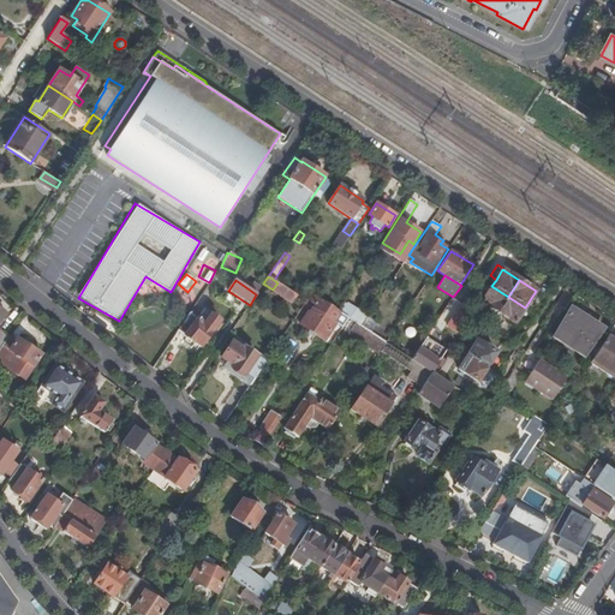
[(292,303),(297,294),(278,282),(273,290),(292,303)]
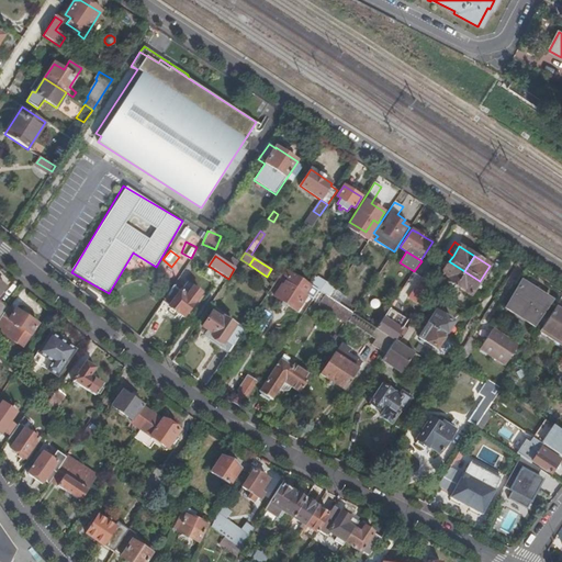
[(440,276),(456,285),(464,271),(449,261),(440,276)]
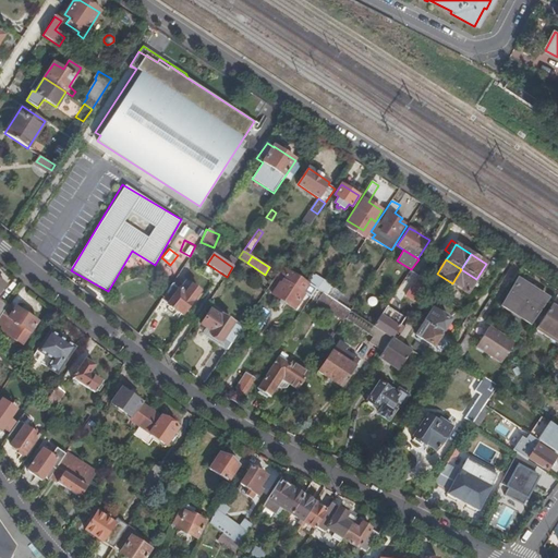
[(303,293),(308,283),(306,282),(286,268),(281,275),(286,277),(281,284),(279,283),(271,294),(294,310),(305,294),(303,293)]
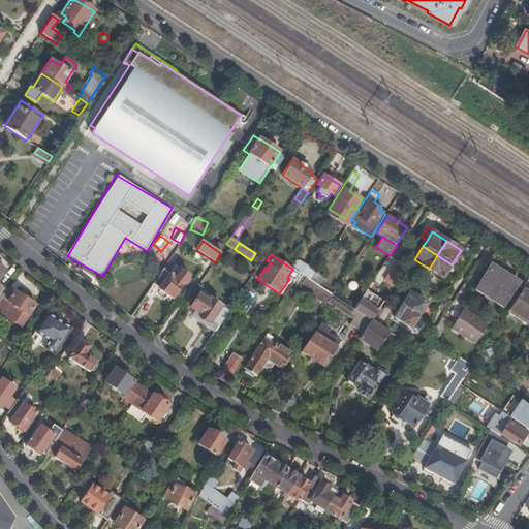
[(442,278),(452,265),(437,255),(429,269),(442,278)]
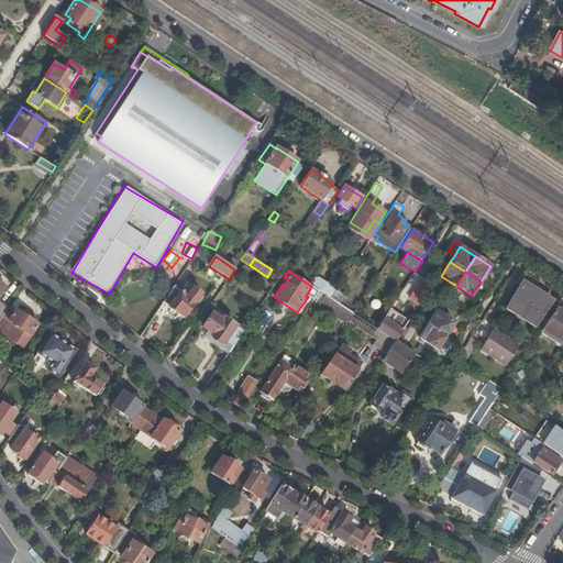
[(410,298),(423,282),(414,275),(401,291),(410,298)]
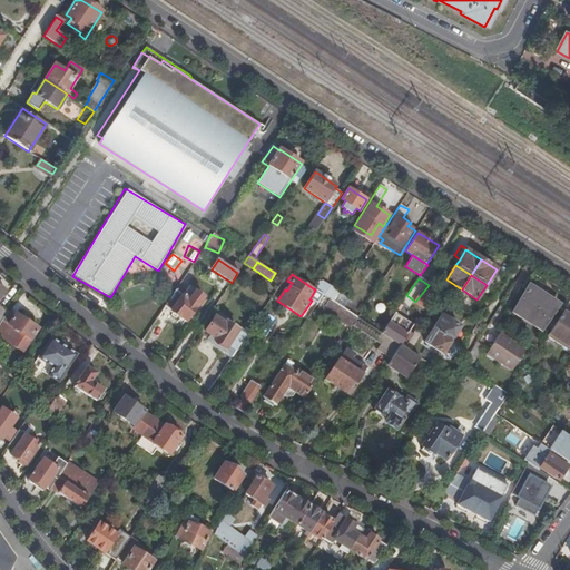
[(321,285),(317,282),(313,288),(315,290),(323,295),(333,301),(335,303),(338,297),(335,294),(336,292),(322,283),(321,285)]
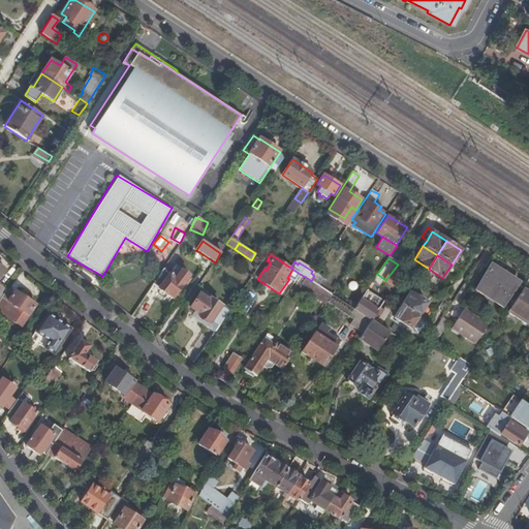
[(163,269),(154,283),(158,288),(167,296),(168,294),(174,299),(189,277),(175,266),(169,274),(163,269)]
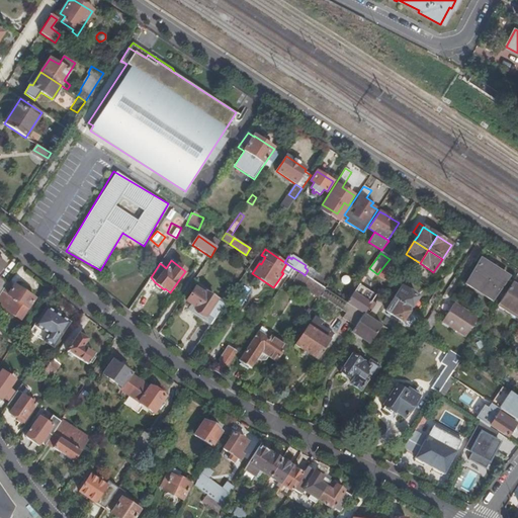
[(492,296),(502,279),(481,265),(469,282),(492,296)]
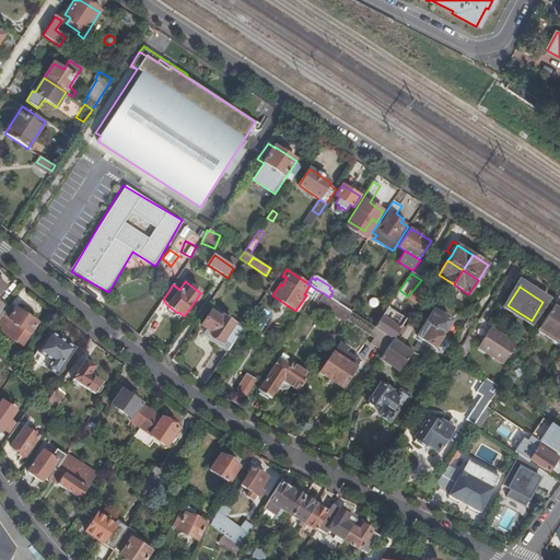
[(329,298),(327,295),(323,301),(336,308),(339,304),(335,301),(329,298)]
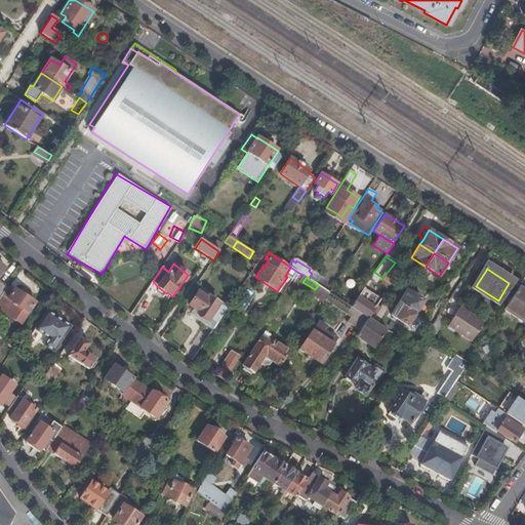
[(318,285),(325,289),(327,286),(316,279),(314,282),(318,285)]
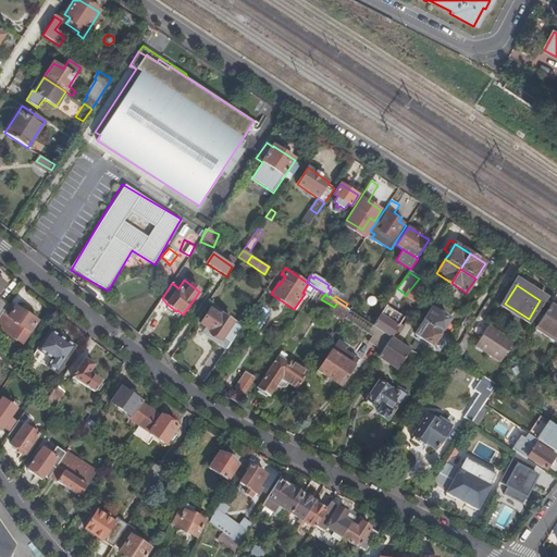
[(556,339),(556,301),(553,300),(536,326),(556,339)]
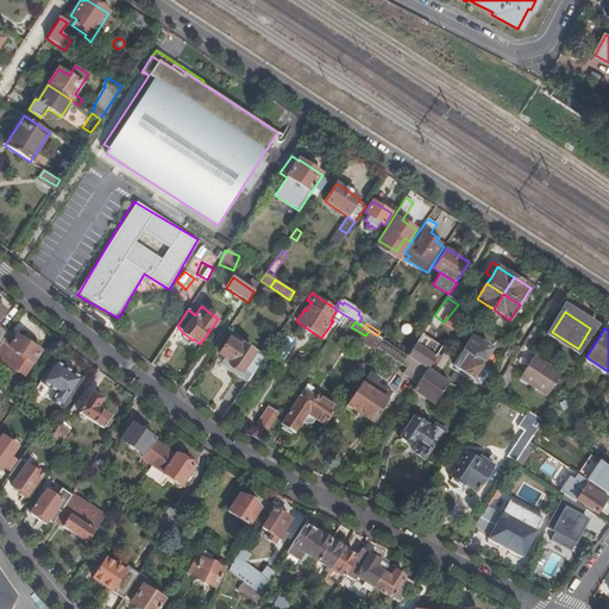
[(16,338),(8,332),(7,334),(0,344),(0,356),(2,357),(0,360),(16,371),(17,369),(25,374),(41,351),(18,336),(16,338)]
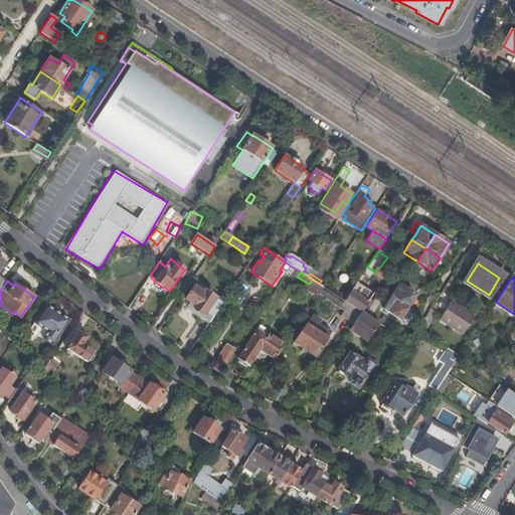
[(345,301),(361,312),(373,294),(357,283),(345,301)]
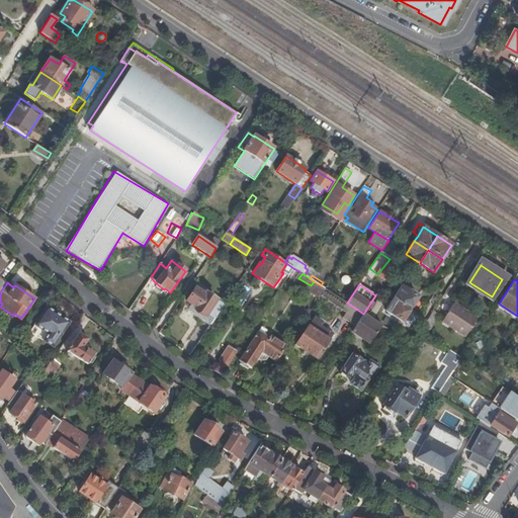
[(395,299),(409,309),(411,306),(412,307),(418,297),(402,287),(395,299)]
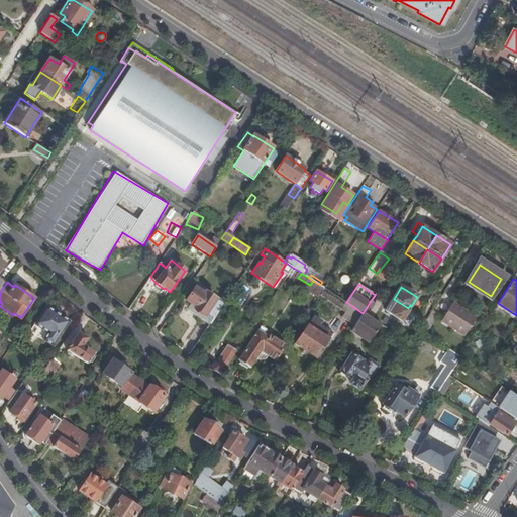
[(206,314),(213,318),(222,305),(205,293),(204,295),(194,288),(186,300),(196,307),(195,308),(195,310),(204,316),(206,314)]
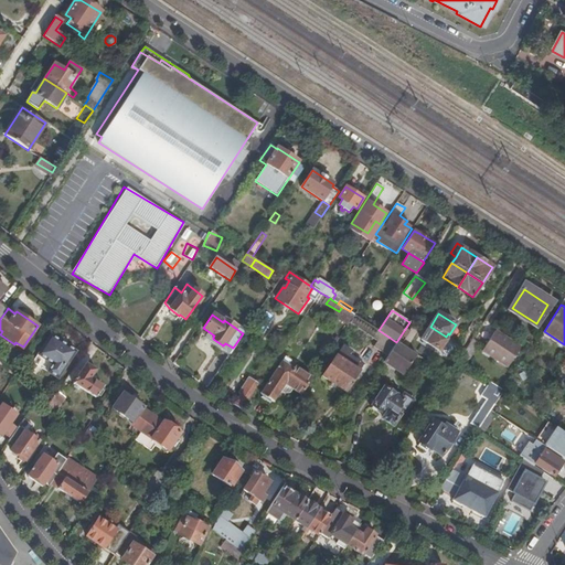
[(373,340),(390,352),(396,342),(379,330),(354,315),(350,322),(360,329),(361,328),(375,337),(373,340)]
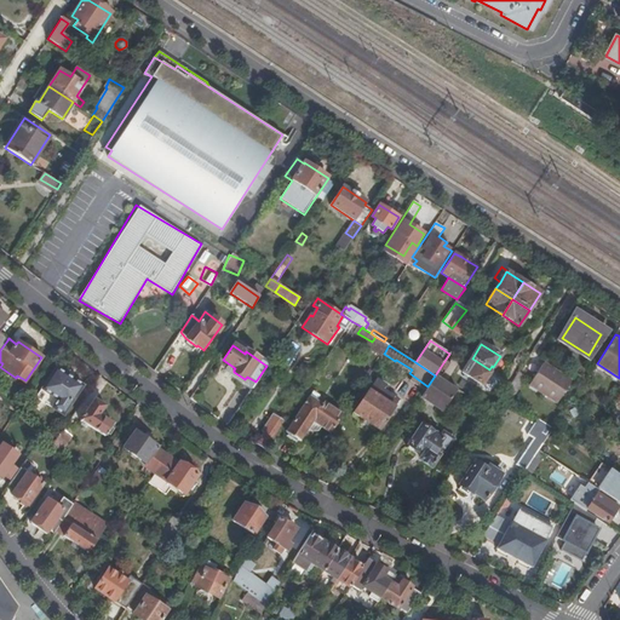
[(487,372),(489,369),(472,359),(463,373),(481,385),(489,373),(487,372)]
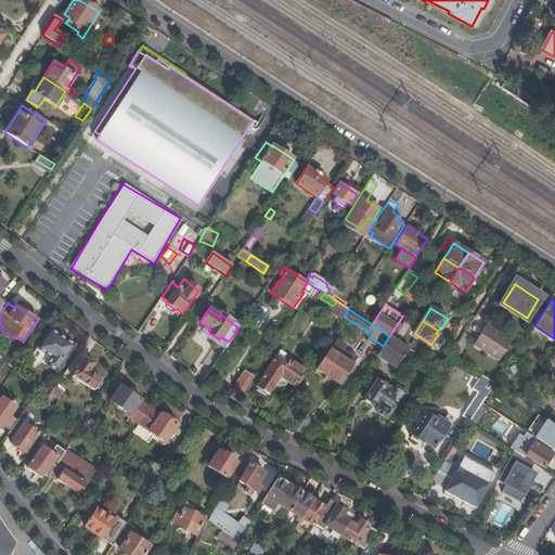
[(554,343),(554,338),(534,325),(532,328),(554,343)]
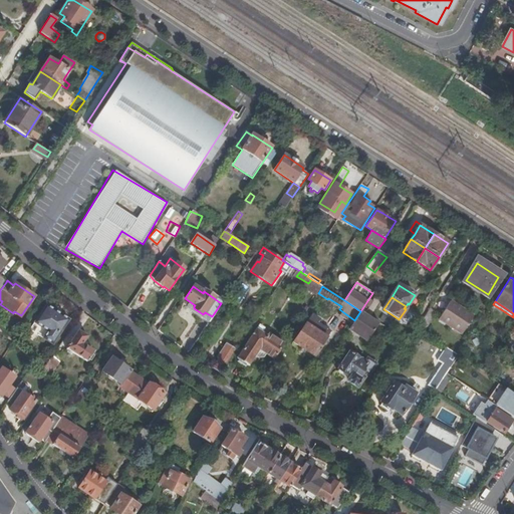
[(452,302),(440,319),(462,334),(473,316),(452,302)]
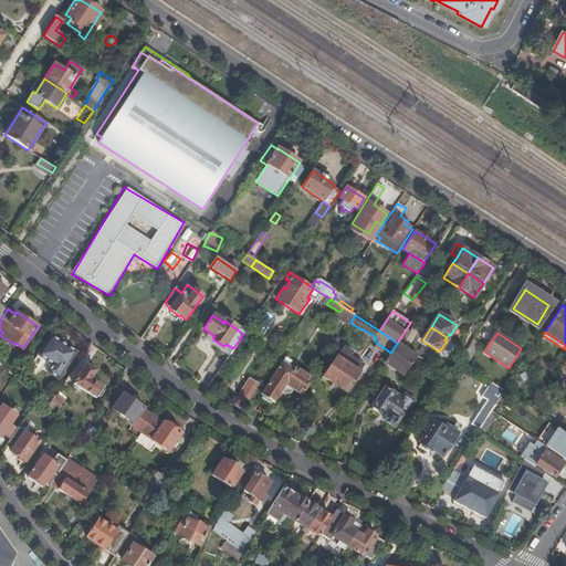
[(48,373),(59,379),(76,353),(51,336),(39,356),(52,365),(48,373)]
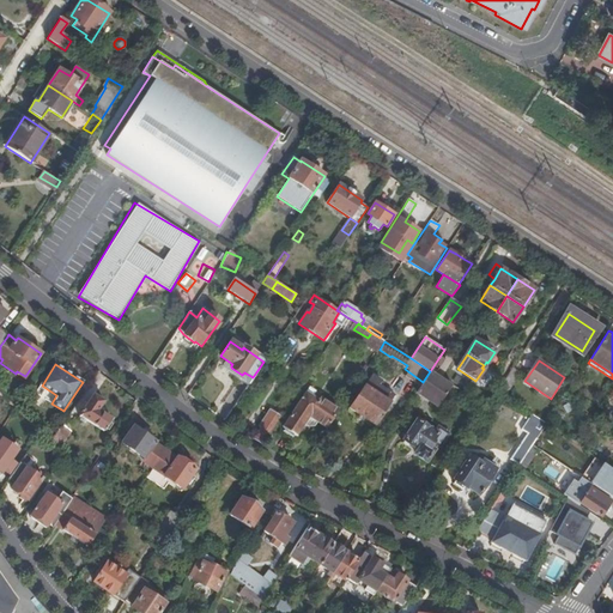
[(423,382),(416,393),(437,406),(453,384),(436,375),(430,371),(423,382)]
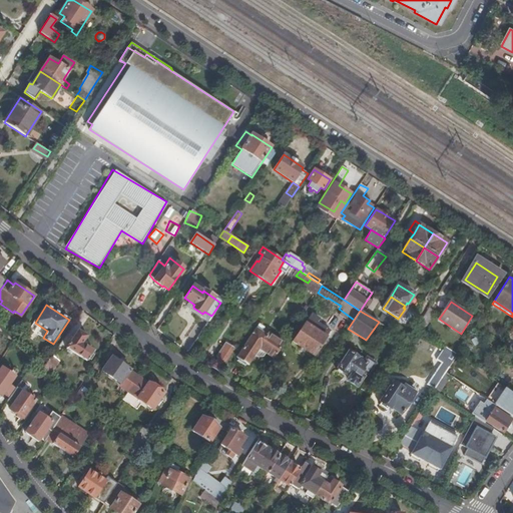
[(431,320),(424,316),(423,317),(416,328),(423,332),(431,320)]
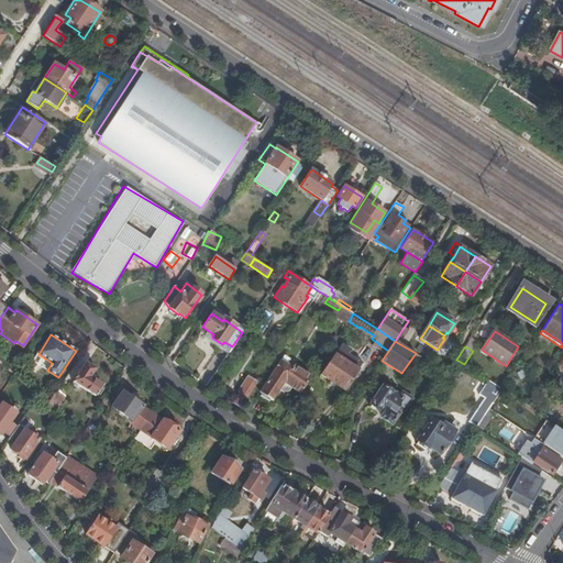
[(354,368),(359,362),(348,354),(343,361),(334,355),(321,375),(344,390),(357,371),(354,368)]
